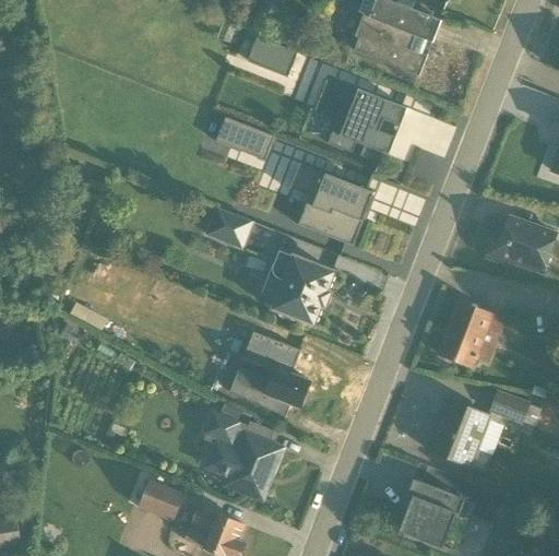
[(368,16),(354,51),(418,78),(441,21),(394,2),(395,0),(361,0),(357,12),(368,16)]
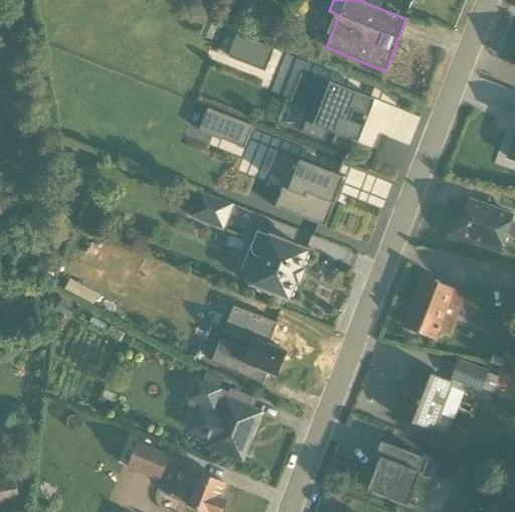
[(274,47),(236,32),(227,55),(265,69),(274,47)]
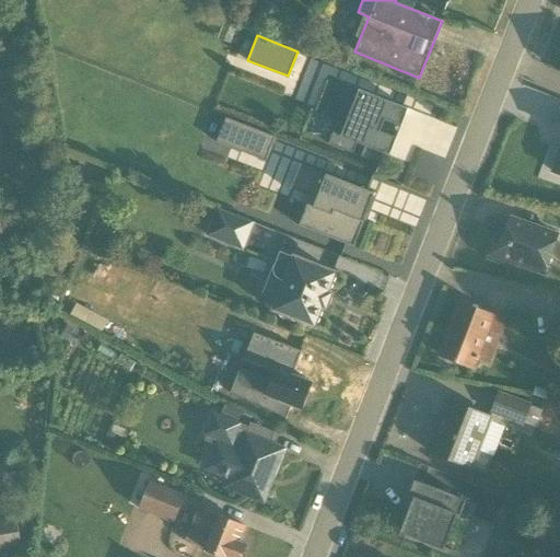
[(345,123),(338,119),(328,143),(351,152),(356,142),(363,146),(360,154),(377,161),(382,150),(389,153),(408,107),(342,82),(336,100),(351,105),(345,123)]
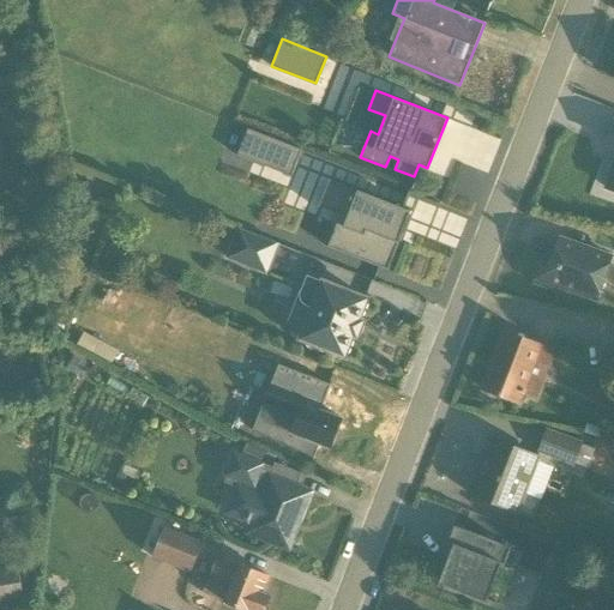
[(613,146),(613,157),(603,187),(613,191),(613,124),(613,125),(607,144),(613,146)]
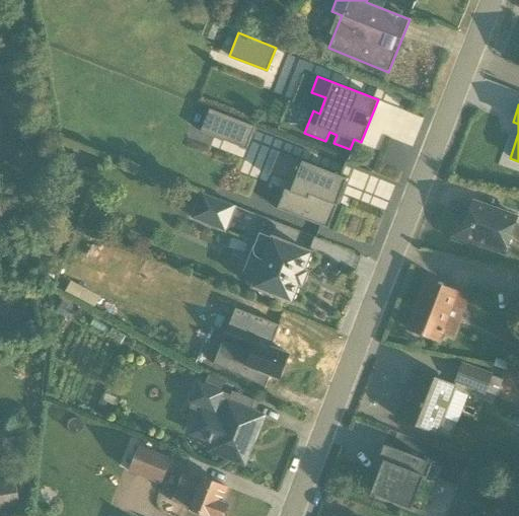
[(231,117),(209,107),(201,130),(222,138),(231,117)]
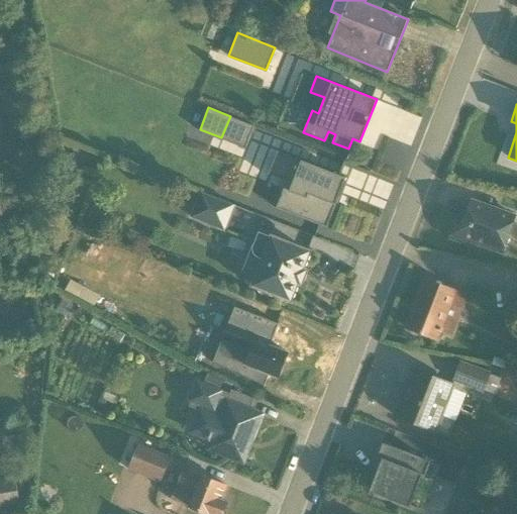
[(230,116),(221,137),(243,146),(252,124),(230,116)]
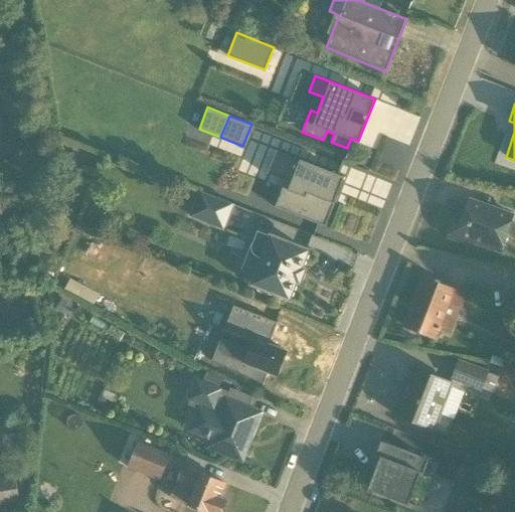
[(72,151),(61,153),(64,173),(75,171),(72,151)]
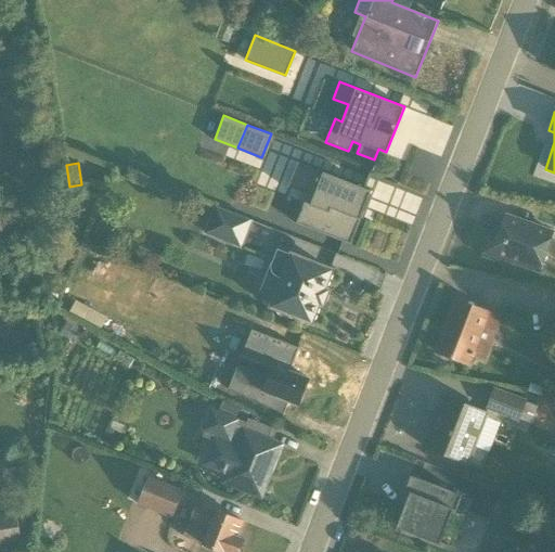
[(371,190),(297,163),(288,184),(308,192),(297,222),(350,243),(360,217),(371,190)]
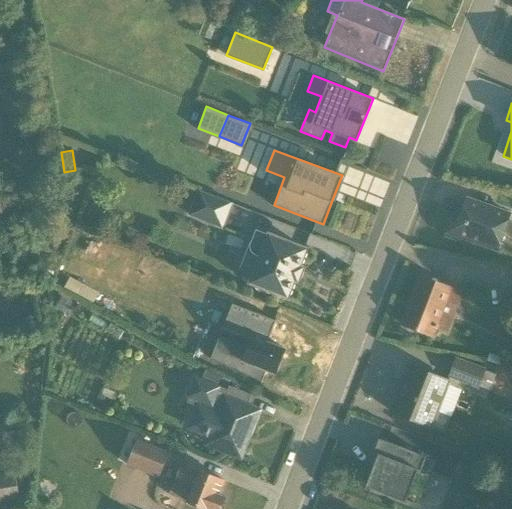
[(233,203),(197,188),(187,214),(223,229),(233,203)]
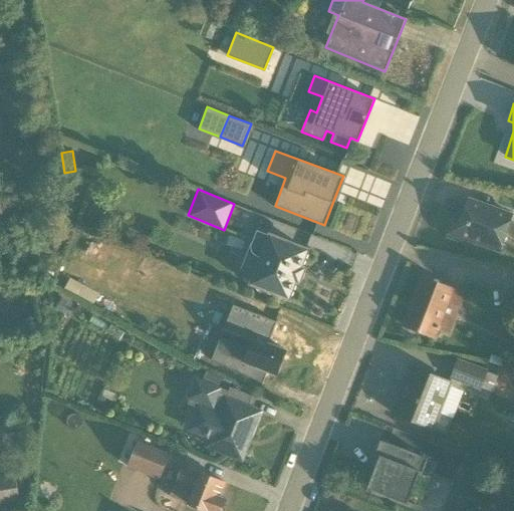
[(454,215),(447,234),(502,253),(513,219),(513,214),(468,198),(461,217),(454,215)]
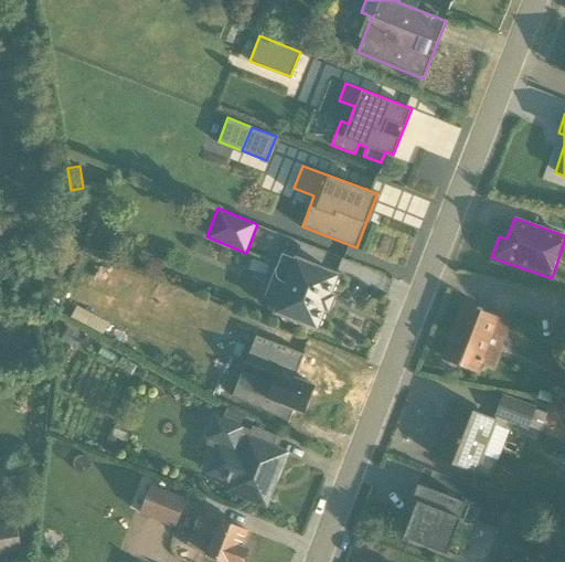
[(330,293),(337,274),(283,253),(262,306),(317,327),(323,308),(328,310),(334,294),(330,293)]
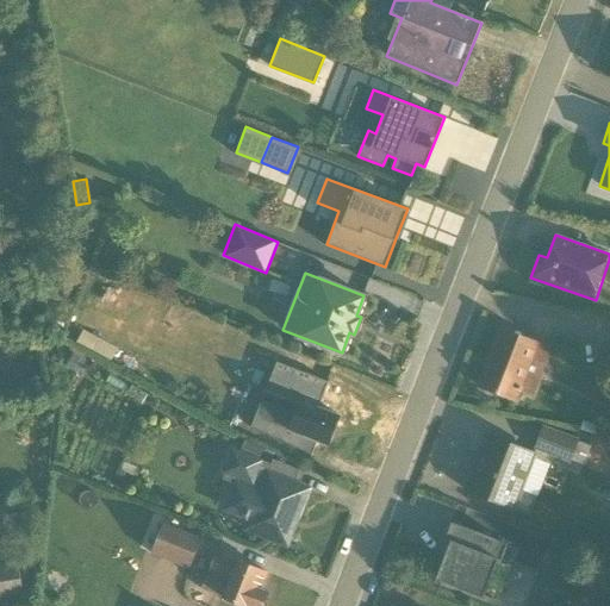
[(551,344),(502,326),(479,386),(528,404),(530,398),(551,344)]
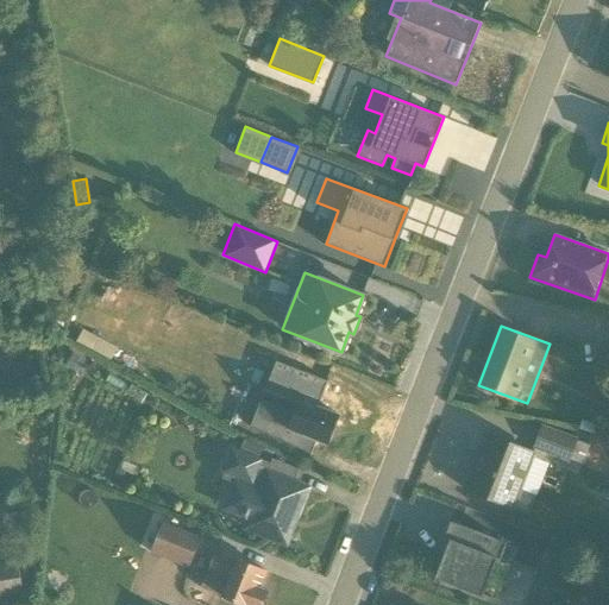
[(115,346),(81,328),(75,340),(110,358),(115,346)]
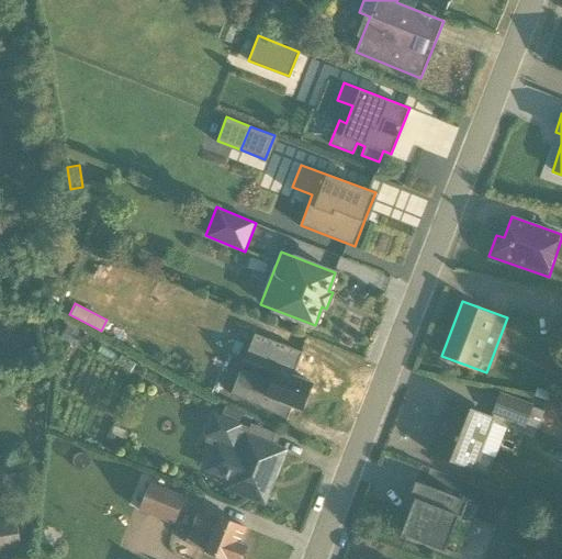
[(79,331),(66,324),(60,337),(72,344),(79,331)]
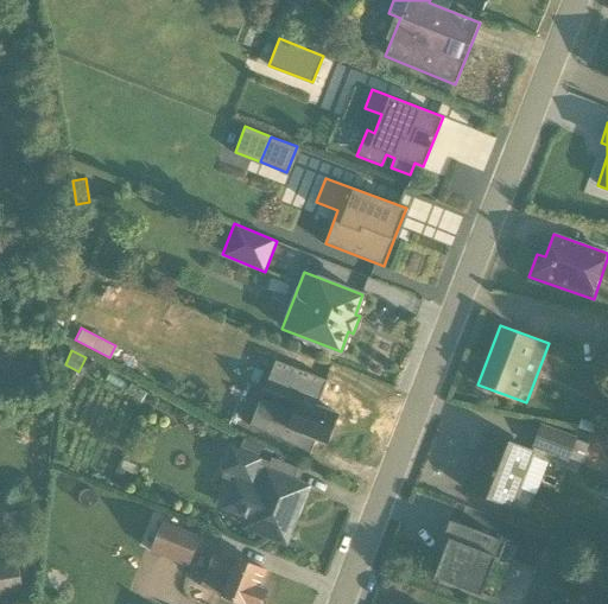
[(325,443),(337,414),(316,405),(327,381),(274,358),(259,394),(295,409),(287,426),(325,443)]
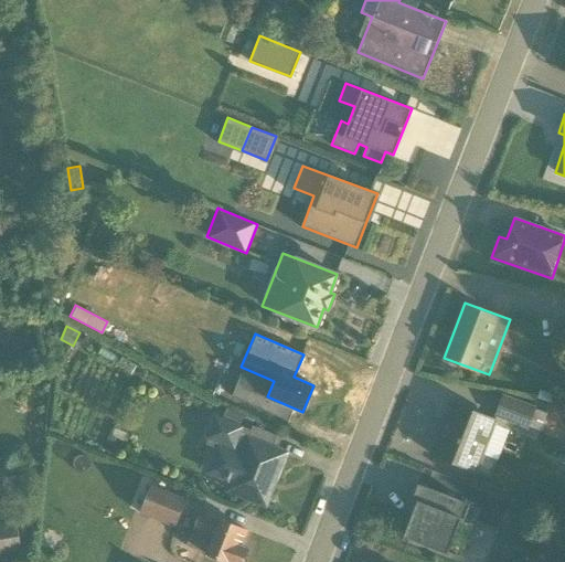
[(539,390),(535,399),(556,405),(560,396),(539,390)]
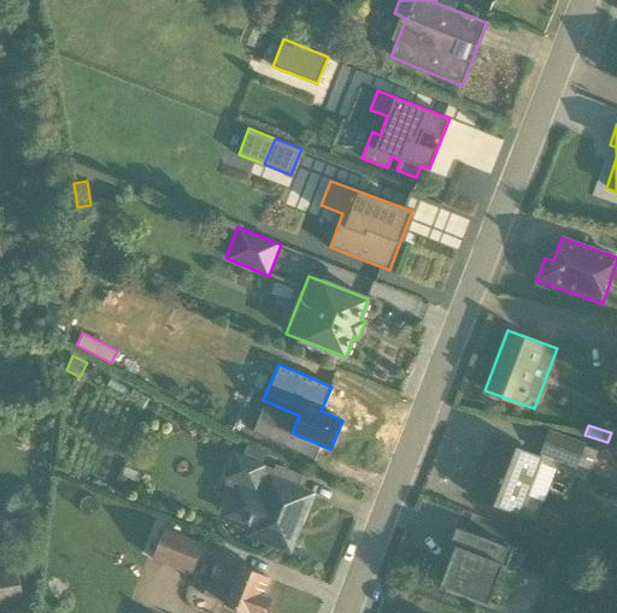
[(597,448),(550,430),(541,452),(588,470),(597,448)]
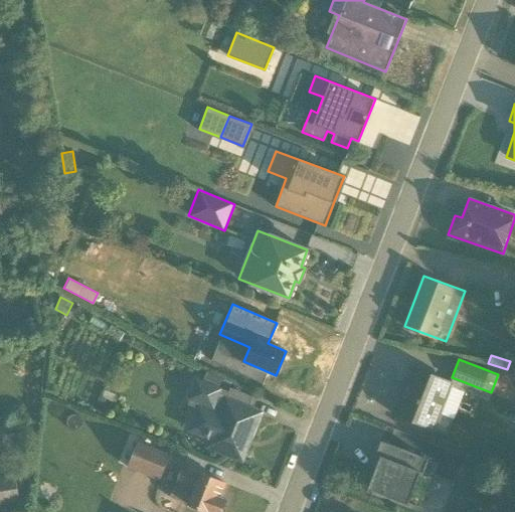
[(409,365),(392,411),(445,431),(450,416),(440,413),(451,381),(409,365)]
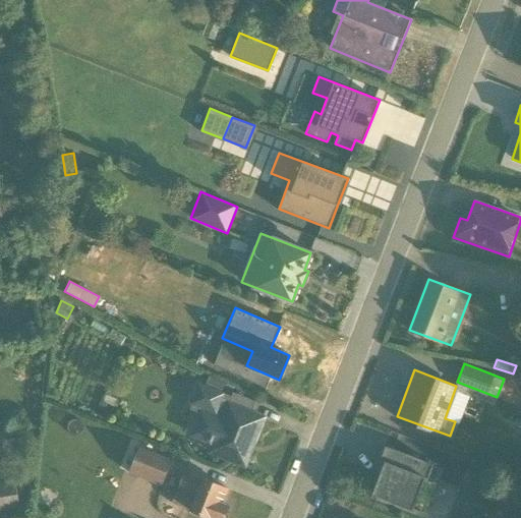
[(230,395),(197,382),(189,403),(191,404),(189,408),(198,412),(189,436),(209,444),(207,450),(230,459),(244,465),(253,442),(264,416),(251,411),(255,400),(233,391),(230,395)]
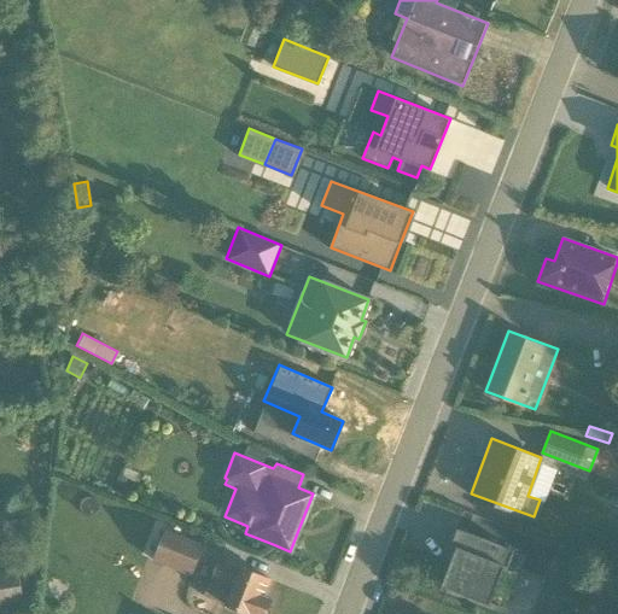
[(449,547),(459,550),(445,585),(484,601),(497,567),(509,572),(518,550),(458,526),(449,547)]
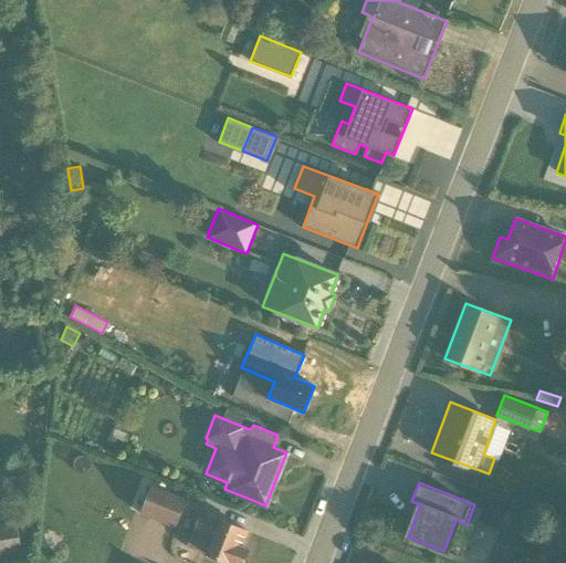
[(187,503),(152,487),(140,512),(176,528),(187,503)]
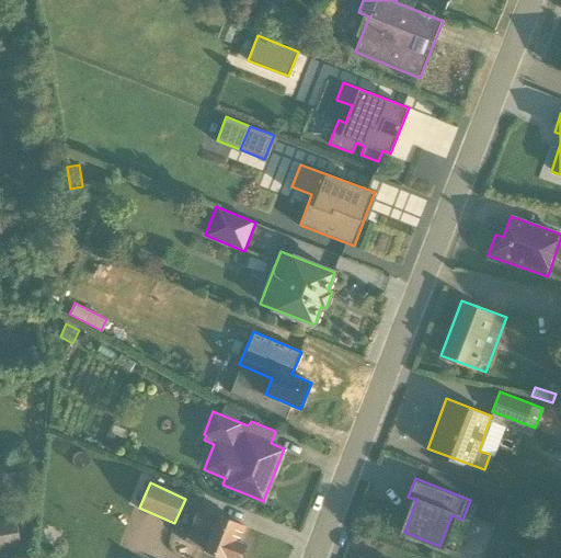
[(240,542),(247,526),(199,507),(185,539),(228,557),(240,557),(247,544),(240,542)]
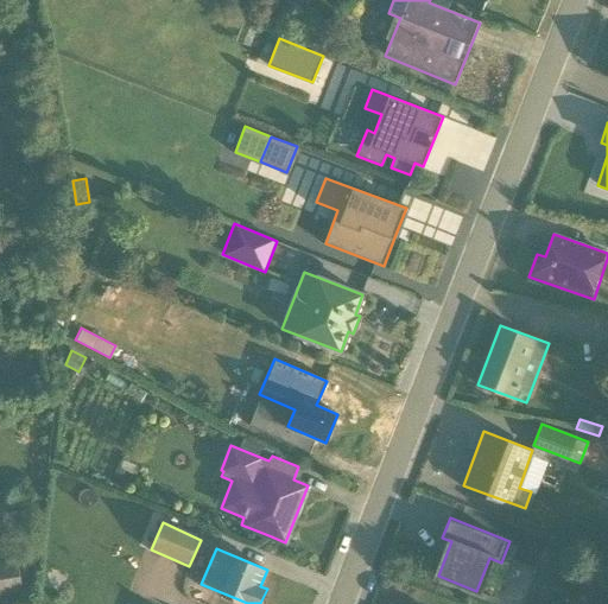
[(18,560),(0,563),(0,593),(24,590),(18,560)]
